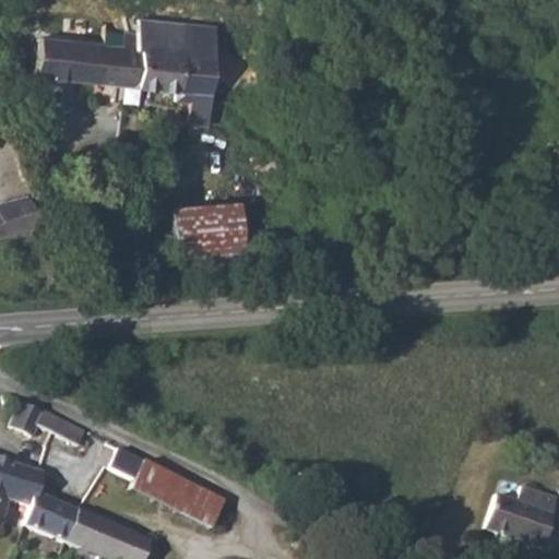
[(39,40),(34,81),(174,104),(173,114),(187,116),(182,138),(202,140),(213,71),(181,66),(186,36),(174,35),(141,30),(139,43),(118,38),(115,54),(80,47),(39,40)]
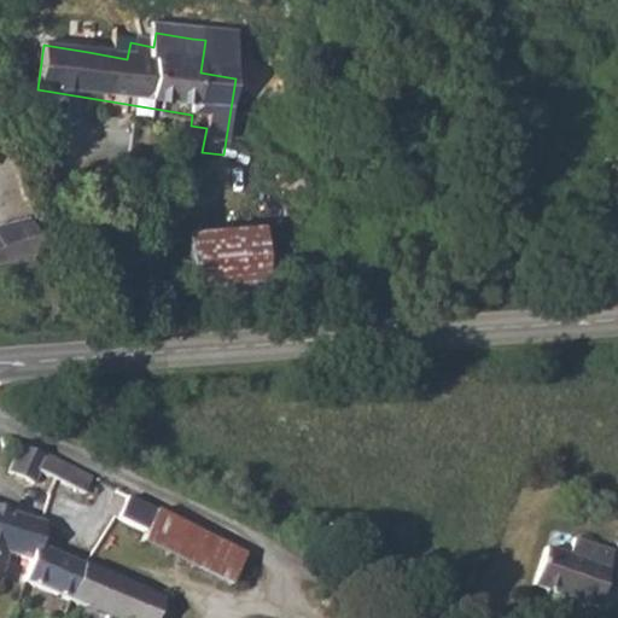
[(0,225),(10,252),(35,243),(28,213),(0,223),(0,225)]
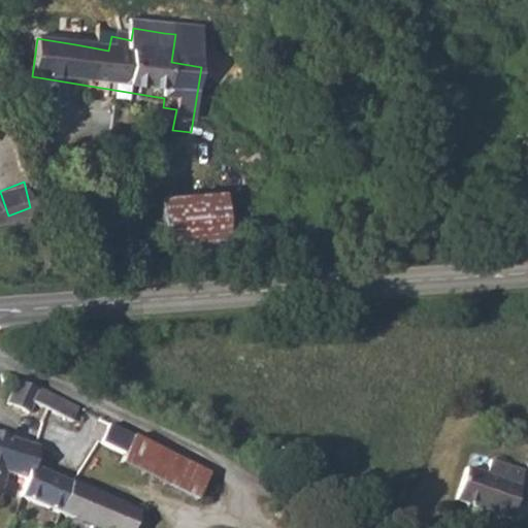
[(227,258),(230,192),(164,189),(161,256),(227,258)]
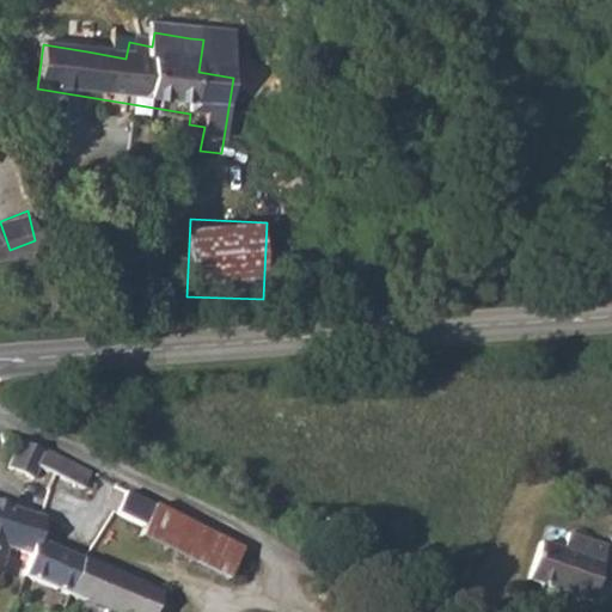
[(40,465),(87,483),(93,466),(19,438),(8,466),(35,477),(40,465)]
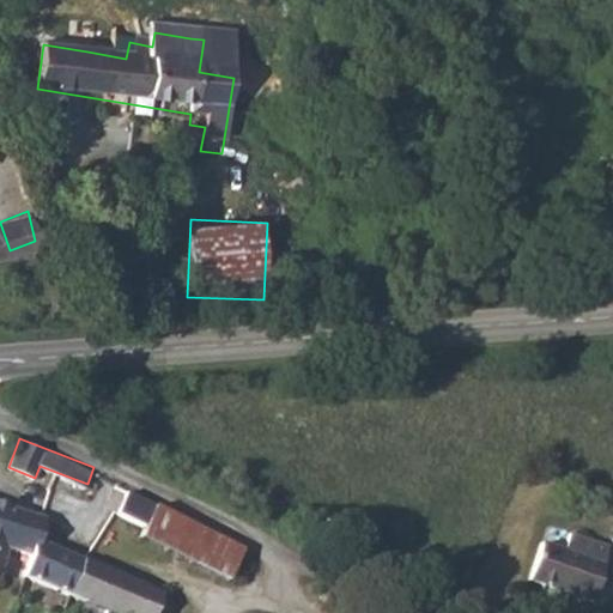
[(111,521),(230,578),(246,546),(127,489),(111,521)]
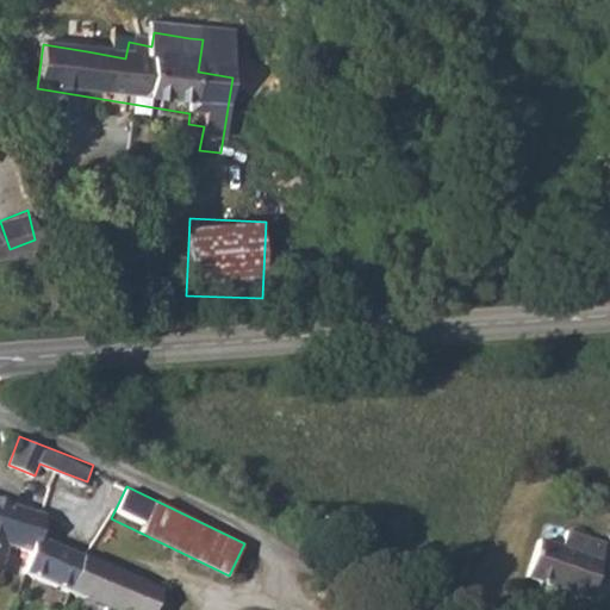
[(41,516),(0,499),(0,540),(11,543),(14,545),(36,551),(29,577),(110,609),(168,609),(170,607),(156,601),(161,590),(35,537),(41,516)]
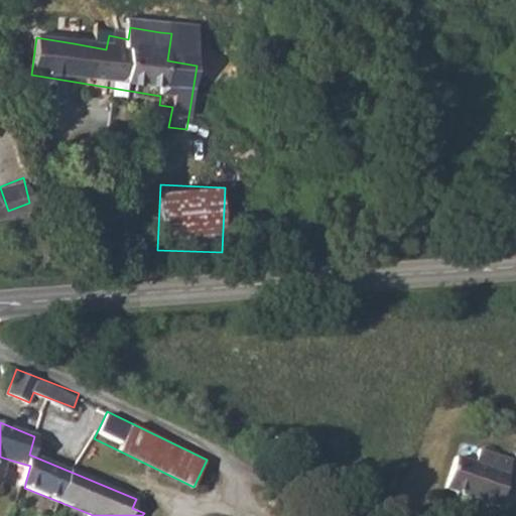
[(452,453),(446,480),(500,495),(510,452),(499,448),(478,443),(475,457),(452,453)]
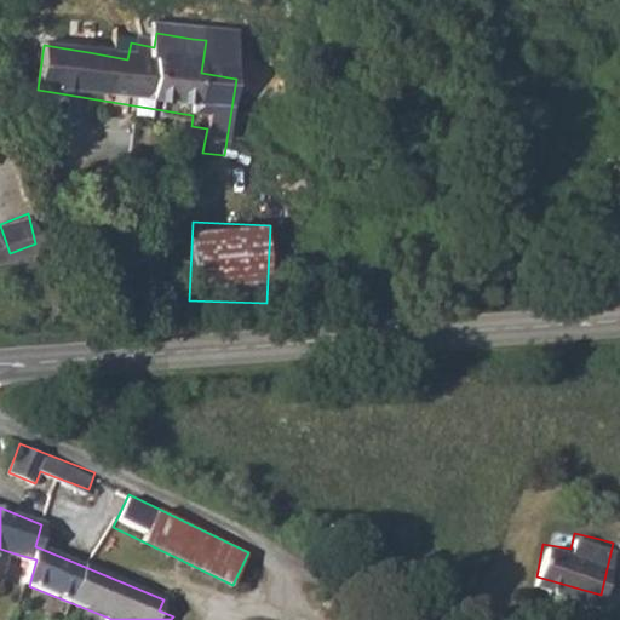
[(11,552),(0,549),(0,584),(1,585),(11,552)]
